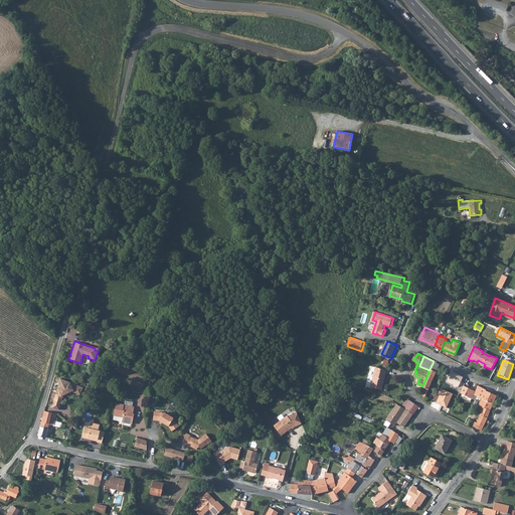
[(383,390),(388,371),(378,368),(373,387),(383,390)]
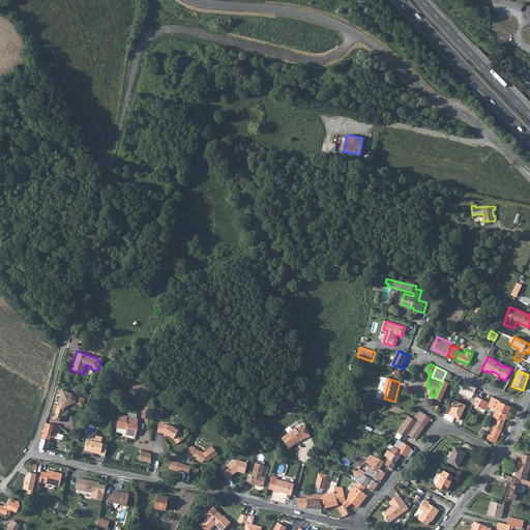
[(449,383),(442,380),(442,381),(435,398),(435,399),(435,401),(435,404),(437,411),(438,412),(445,391),(449,383)]
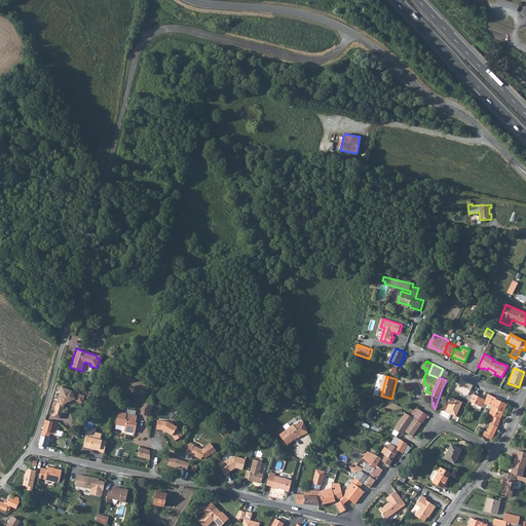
[(72,393),(71,390),(59,397),(60,399),(59,402),(57,403),(52,416),(60,418),(64,407),(65,405),(64,404),(73,400),(73,401),(76,402),(76,401),(81,403),(84,397),(77,393),(75,395),(72,393)]
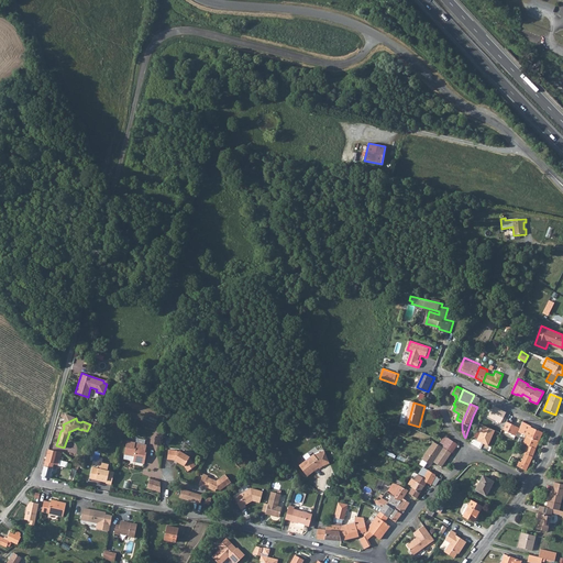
[(532,426),(525,421),(519,432),(528,435),(531,427),(532,426)]
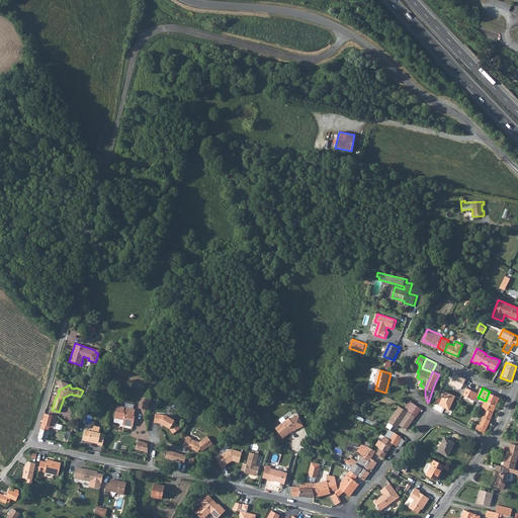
[(489,393),(486,401),(483,408),(487,410),(484,417),(484,418),(481,425),(479,424),(478,425),(477,428),(482,431),(483,428),(487,430),(494,414),(501,398),(489,393)]
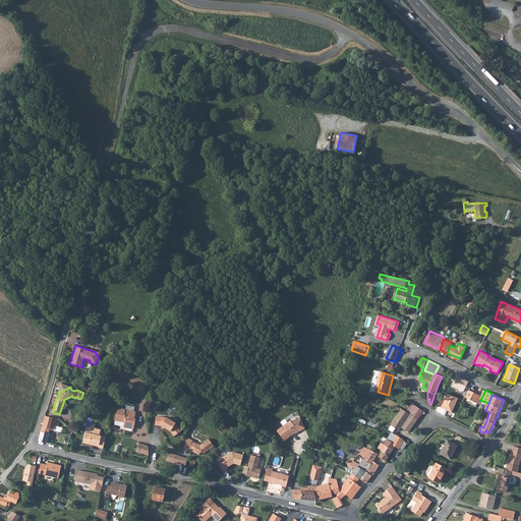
[(117,409),(114,421),(124,423),(123,428),(133,430),(135,420),(133,420),(133,418),(134,418),(135,413),(117,409)]
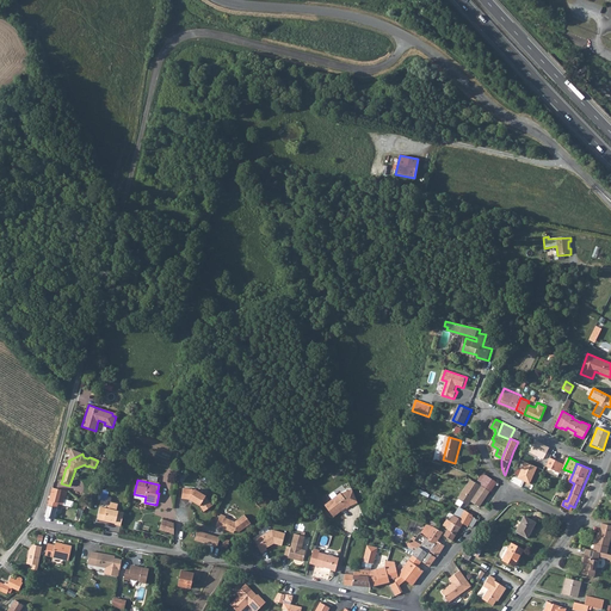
[(487,499),(492,491),(479,482),(474,491),(477,493),(487,499)]
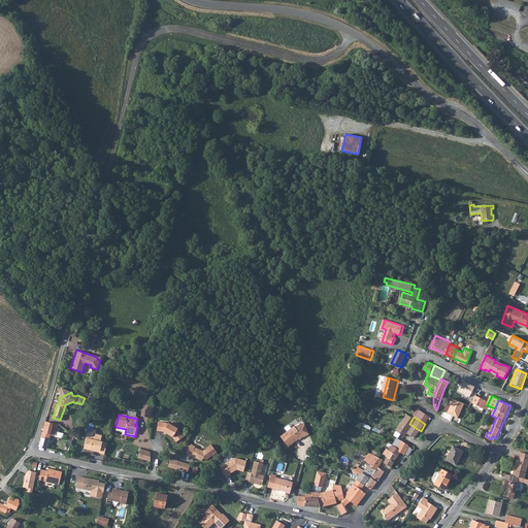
[(45,421),(42,433),(50,435),(55,436),(56,432),(58,424),(45,421)]
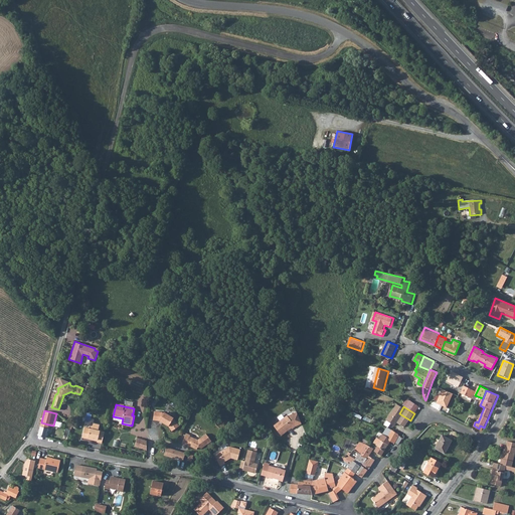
[(286,415),(274,426),(281,436),(287,431),(286,430),(290,426),(292,428),(295,426),(301,423),(296,412),(292,414),(293,417),(289,419),(287,416),(286,415)]
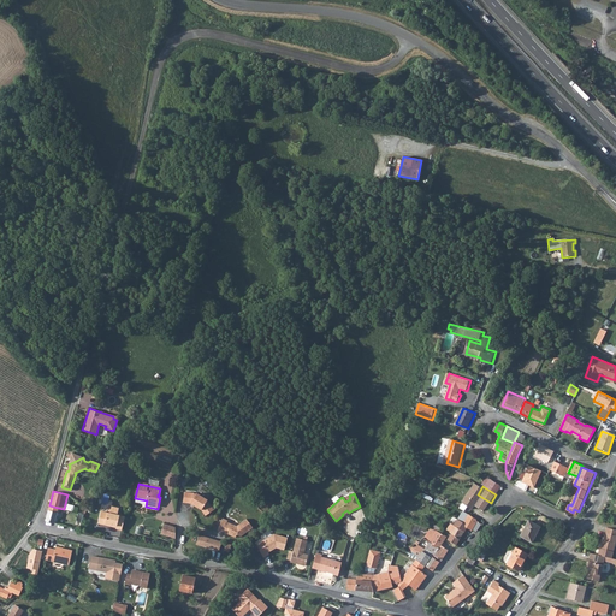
[(184,495),(183,504),(190,505),(190,504),(193,505),(191,507),(200,511),(205,517),(213,511),(207,504),(206,503),(206,502),(195,496),(193,496),(184,495)]
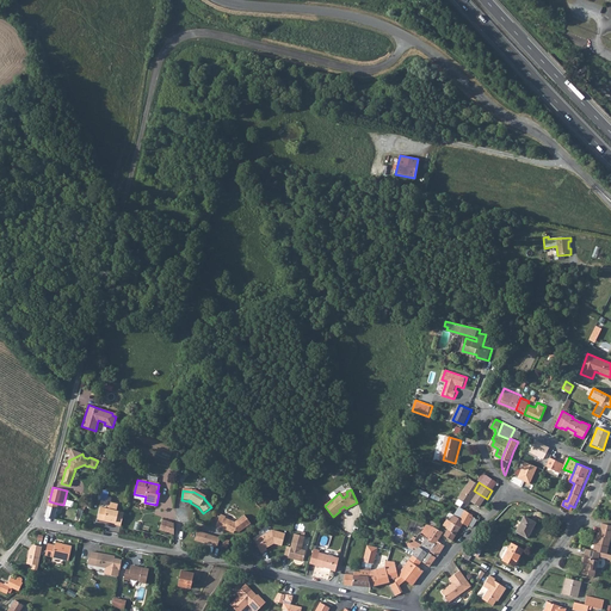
[(466,511),(470,514),(474,517),(479,520),(485,513),(480,510),(487,499),(477,493),(476,495),(475,498),(471,495),(468,501),(470,504),(466,511)]
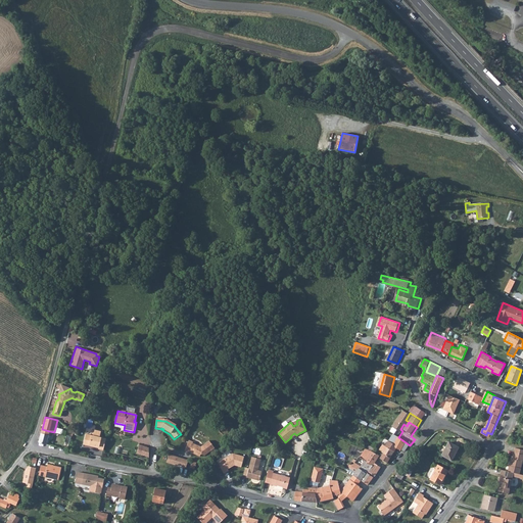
[(42,429),(38,442),(46,444),(49,431),(42,429)]
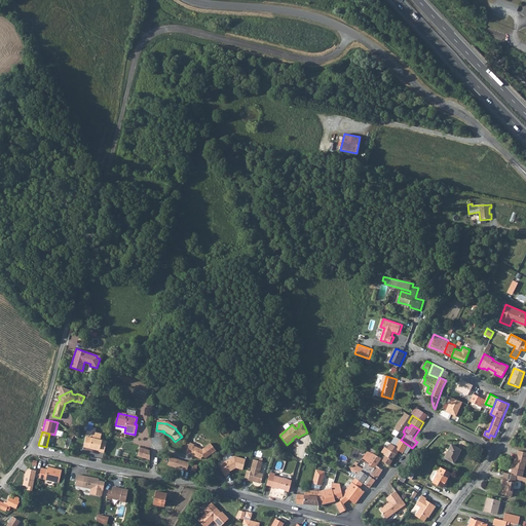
[(99,452),(103,453),(106,443),(100,441),(101,436),(95,434),(94,440),(91,439),(90,444),(84,442),(83,448),(99,451),(99,452)]
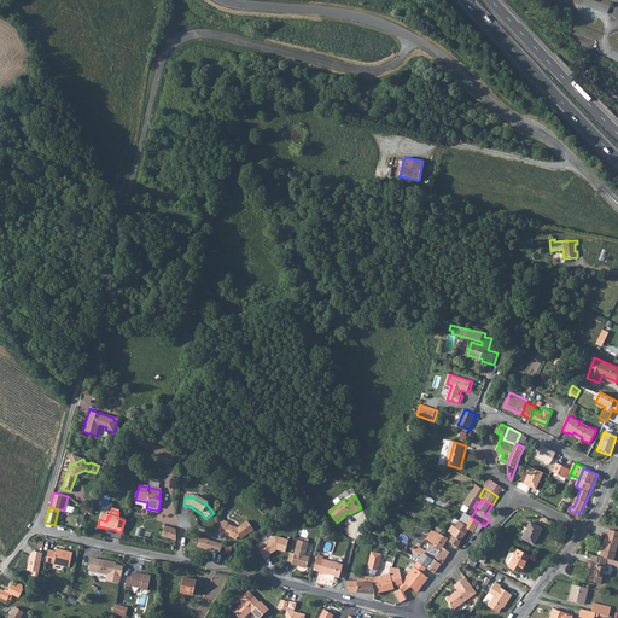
[(458,547),(466,534),(476,520),(471,517),(466,524),(461,520),(456,528),(458,528),(449,541),(455,544),(458,547)]
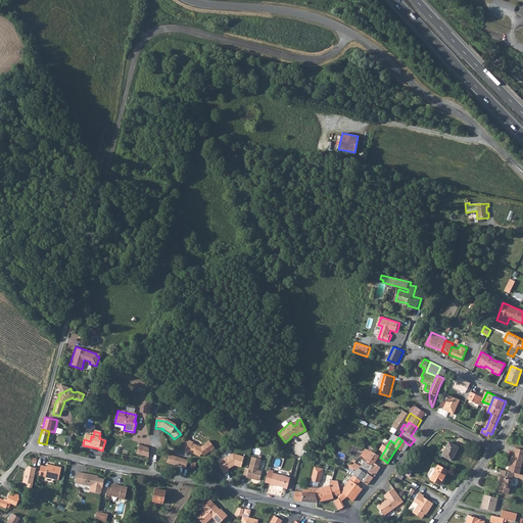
[(188,441),(184,452),(188,454),(189,452),(191,453),(191,454),(199,457),(200,455),(203,456),(214,448),(208,441),(200,447),(192,443),(192,442),(188,441)]
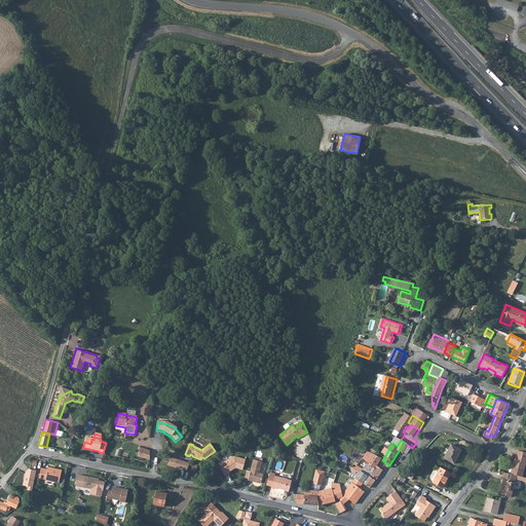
[(462,449),(452,444),(445,456),(455,462),(462,449)]
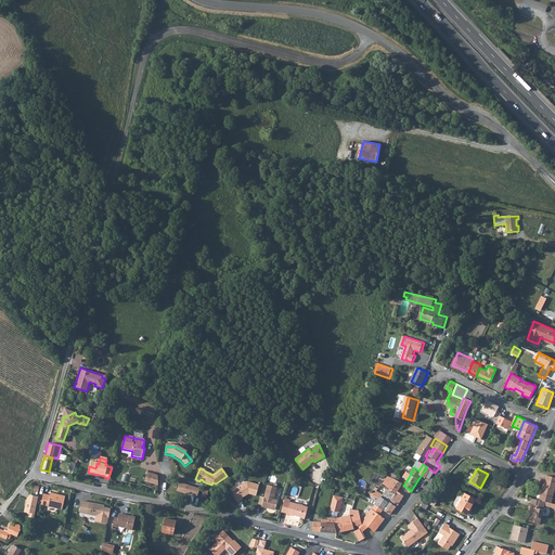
[(157,478),(157,477),(146,474),(144,482),(156,487),(157,478)]
